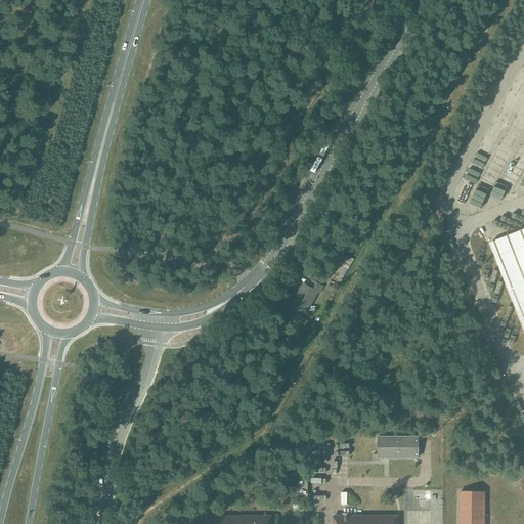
[(523,229),(489,244),(523,330),(523,229)]
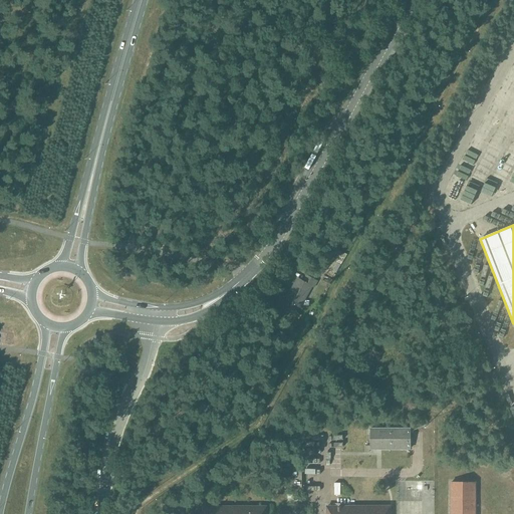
[(297,278),(286,299),(300,307),(311,287),(314,288),(318,281),(306,274),(302,281),(297,278)]
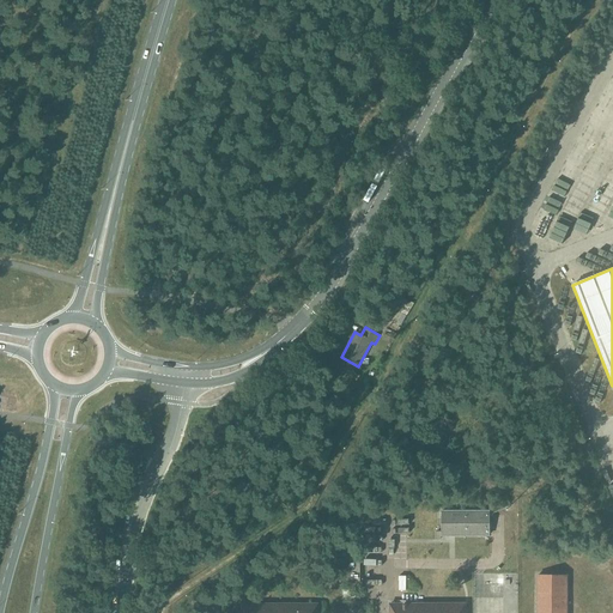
[(489,535),(489,511),(460,511),(460,509),(455,509),(455,511),(439,511),(439,516),(442,516),(442,535),(489,535)]
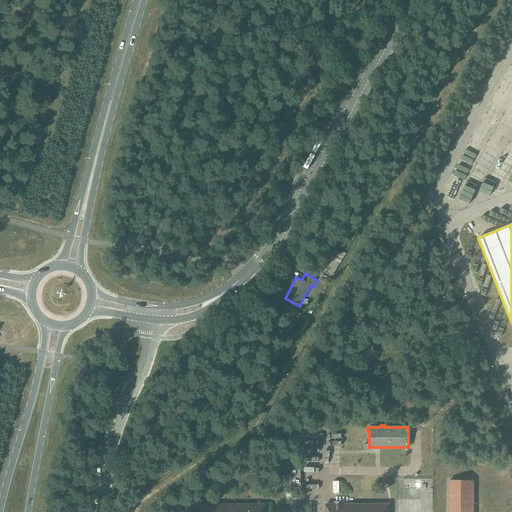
[(301,486),(301,461),(292,461),(292,486),(301,486)]
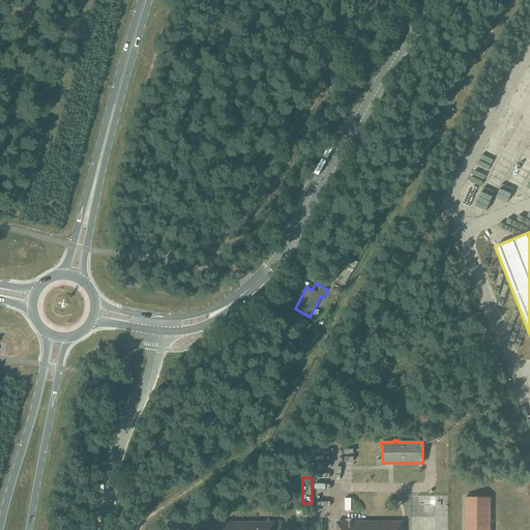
[(464,529),(489,529),(490,498),(465,498),(464,529)]
